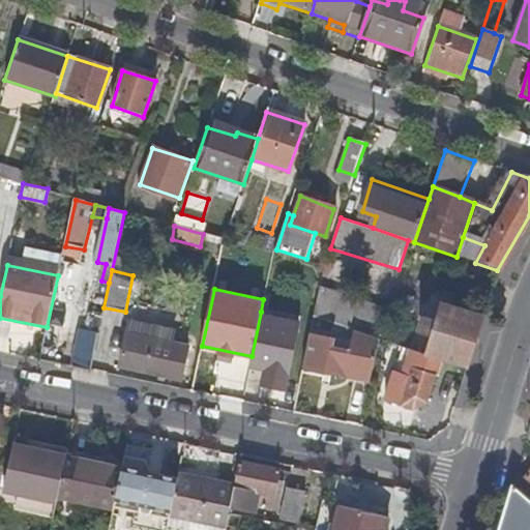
[(355,332),(377,340),(385,310),(319,289),(313,319),(355,332)]
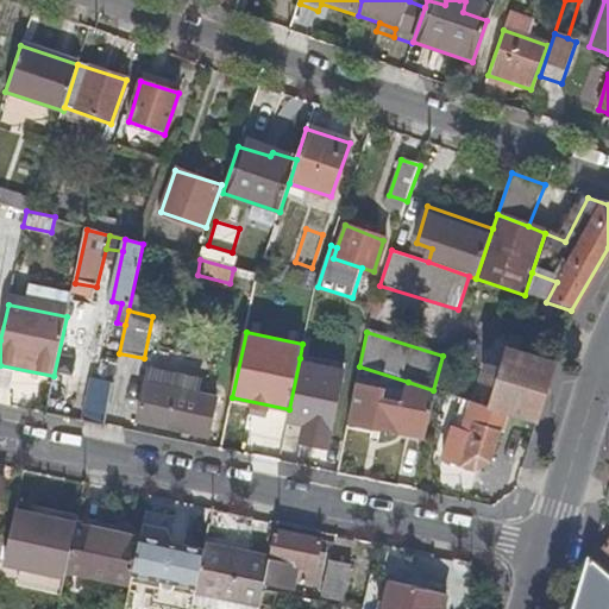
[(533,419),(552,363),(508,350),(490,405),(533,419)]
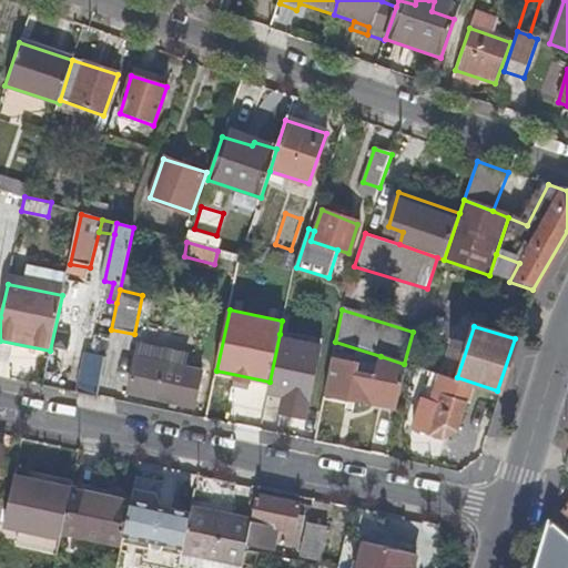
[(323,343),(280,334),(270,382),(267,392),(283,395),(280,413),(307,419),(323,343)]
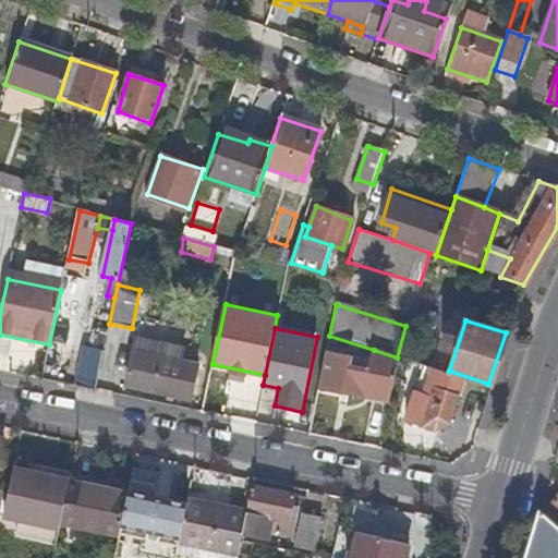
[(73,387),(93,391),(97,375),(99,363),(106,334),(94,331),(88,350),(82,349),(73,387)]
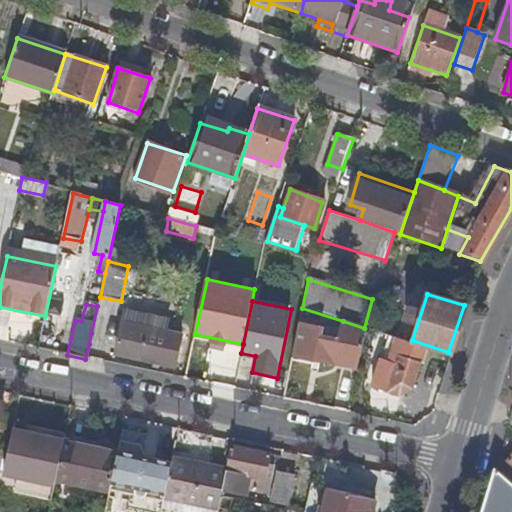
[(123,323),(144,328),(147,317),(126,312),(123,323)]
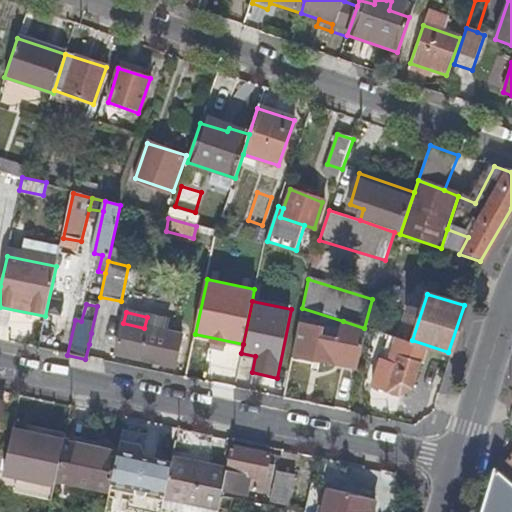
[(144,328),(165,332),(167,321),(147,317),(144,328)]
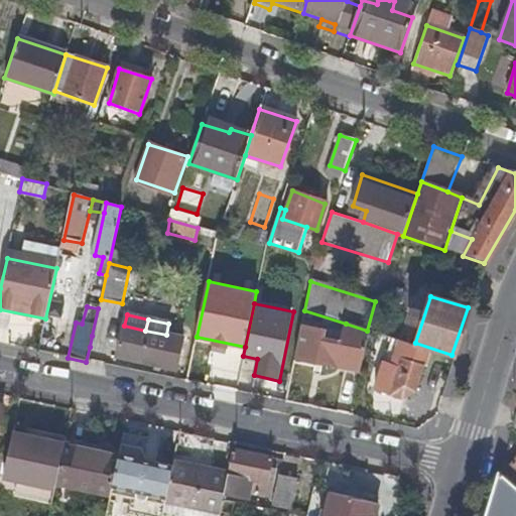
[(301,326),(294,358),(335,367),(359,372),(368,331),(367,331),(346,324),(341,345),(319,340),(321,330),(301,326)]
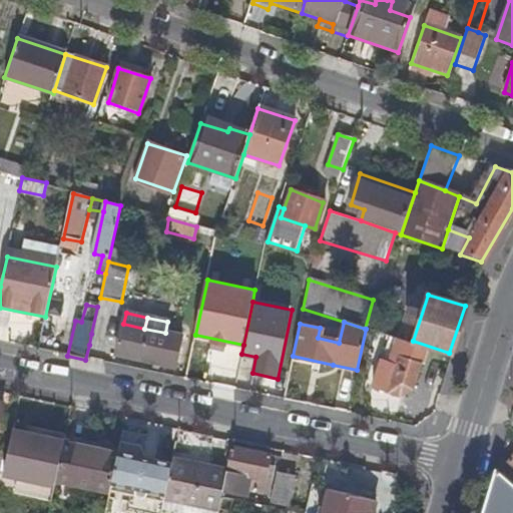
[(115,354),(138,360),(144,329),(123,324),(115,354)]
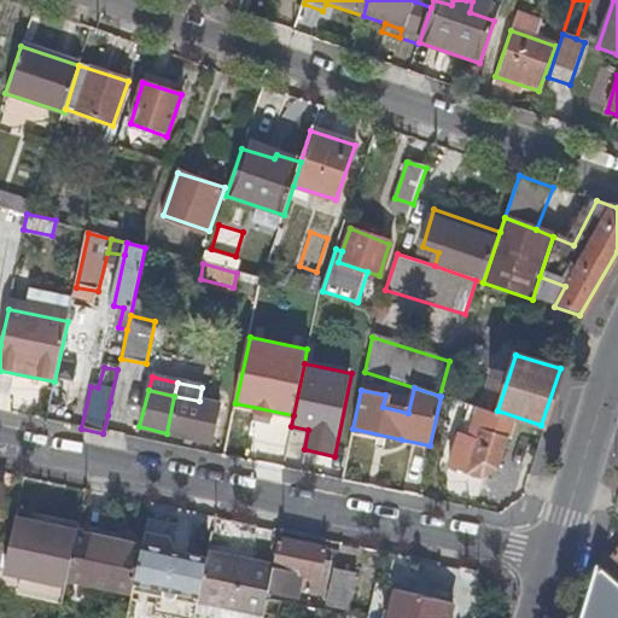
[(174,396),(167,433),(207,443),(216,406),(199,401),(174,396)]
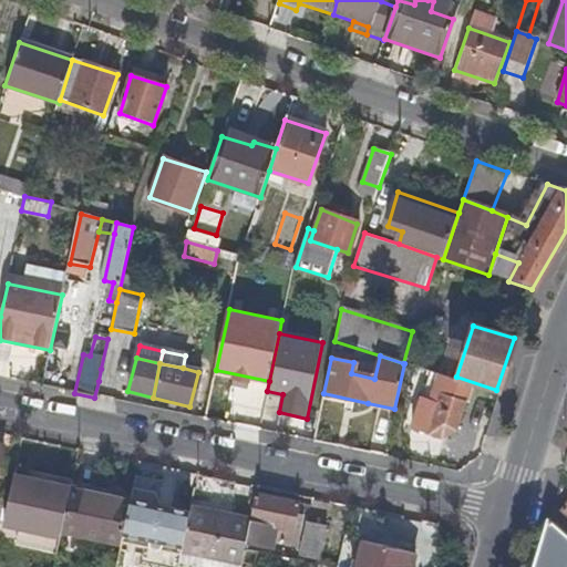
[(455,429),(471,384),(433,373),(419,419),(430,423),(426,433),(441,436),(455,429)]
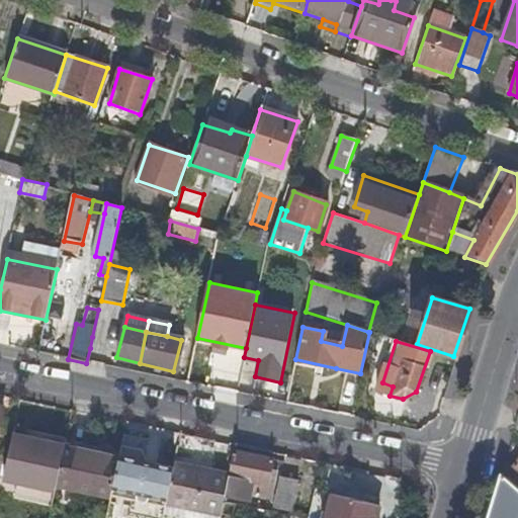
[(58,484),(66,445),(13,434),(6,466),(1,464),(0,467),(0,476),(57,489),(58,484)]
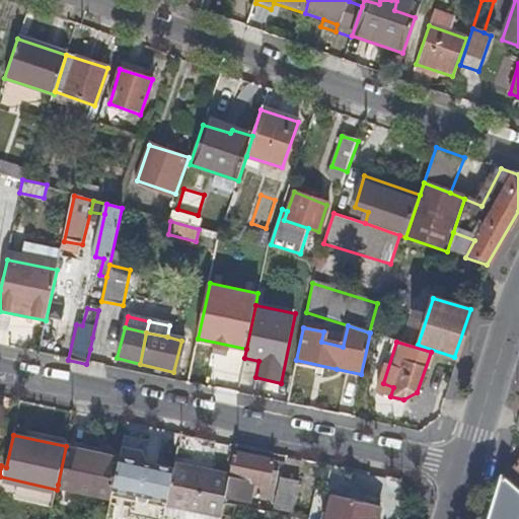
[(166,508),(173,469),(155,465),(153,471),(143,469),(149,442),(123,438),(120,456),(112,497),(166,508)]
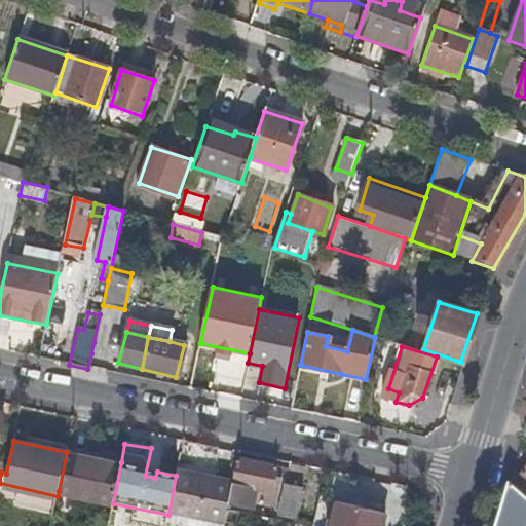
[(59,491),(113,503),(121,462),(67,452),(59,491)]
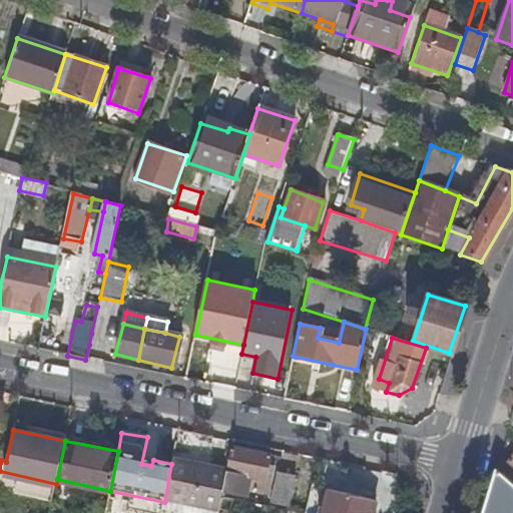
[(269,458),(231,451),(227,472),(226,474),(240,477),(265,482),(269,458)]
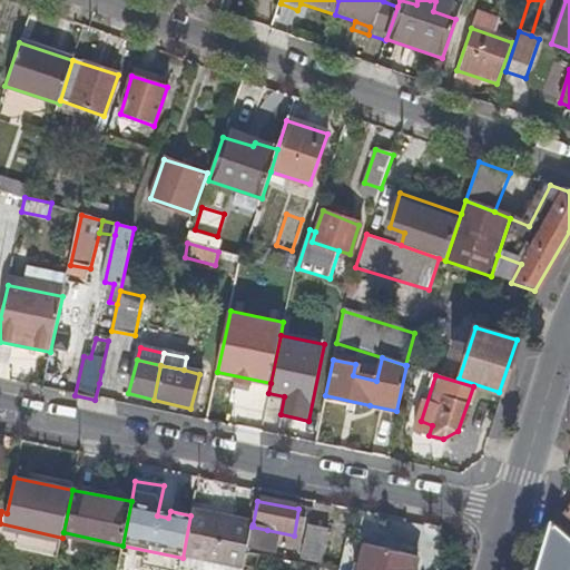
[(252,527),(253,524),(234,520),(233,524),(190,516),(183,558),(182,564),(209,569),(242,569),(246,556),(252,527)]
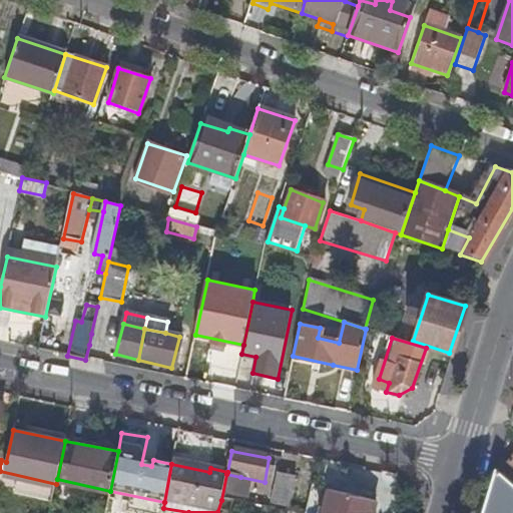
[(288,504),(293,475),(275,471),(270,501),(288,504)]
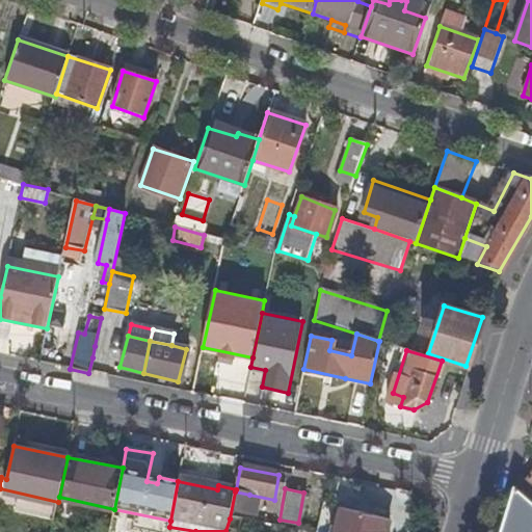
[(230,519),(242,521),(249,495),(235,491),(230,519)]
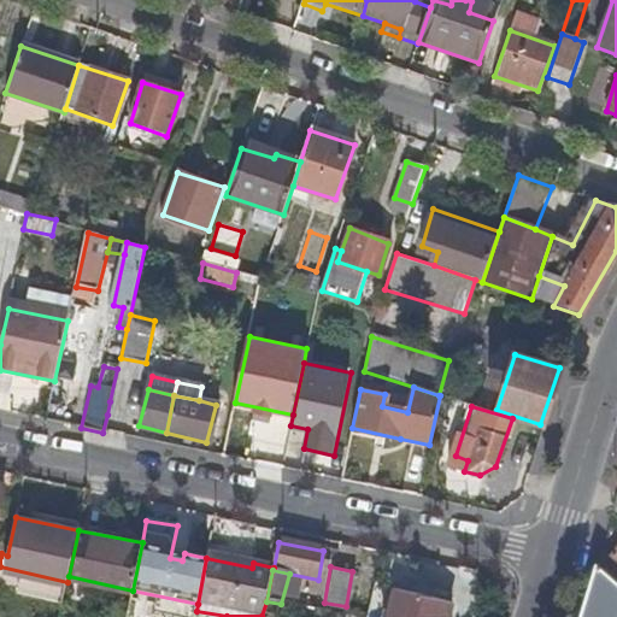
[(616,616),(616,588),(595,570),(580,616),(616,616)]
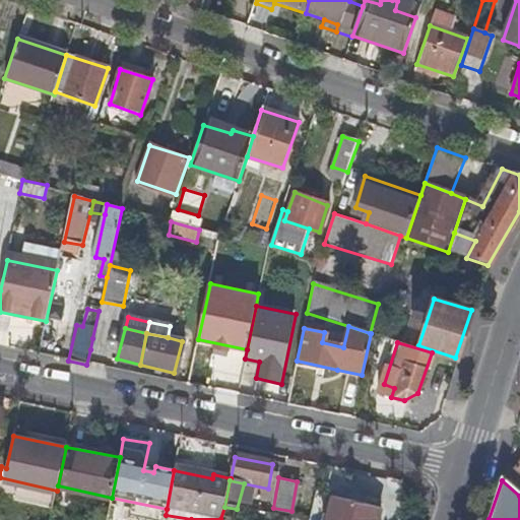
[(377,519),(380,509),(333,499),(327,519),(377,519)]
